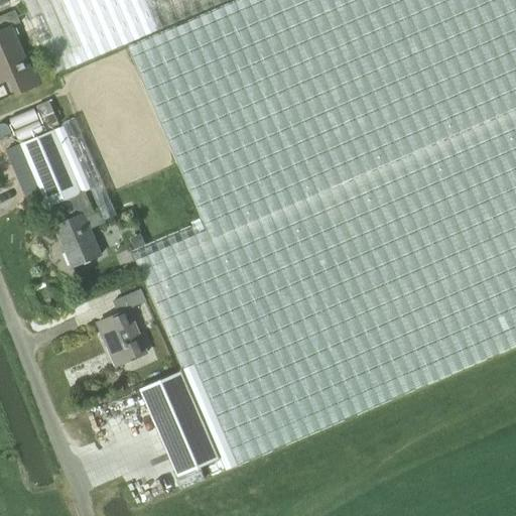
[(0,0),(0,5),(9,2),(10,5),(21,0),(53,75),(227,0),(0,0)]
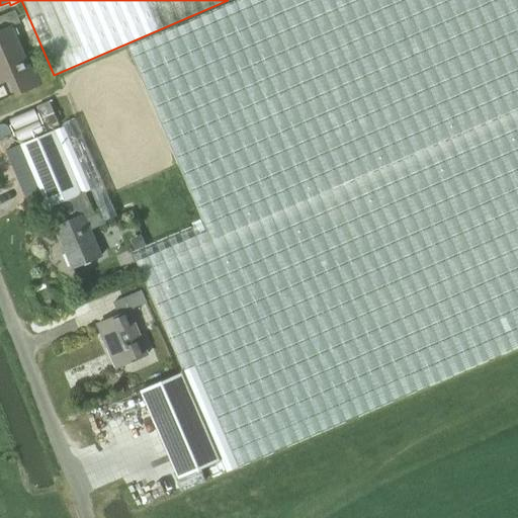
[(517,0),(236,0),(127,47),(202,223),(132,253),(181,370),(172,374),(139,389),(178,479),(220,460),(225,471),(226,473),(517,347),(517,0)]
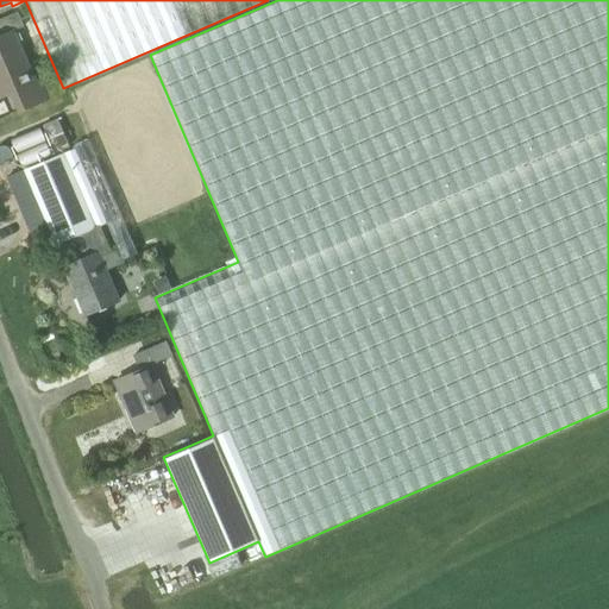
[(49,99),(41,80),(36,82),(14,32),(25,27),(18,12),(0,19),(0,99),(1,99),(8,114),(19,111),(19,112),(49,99)]
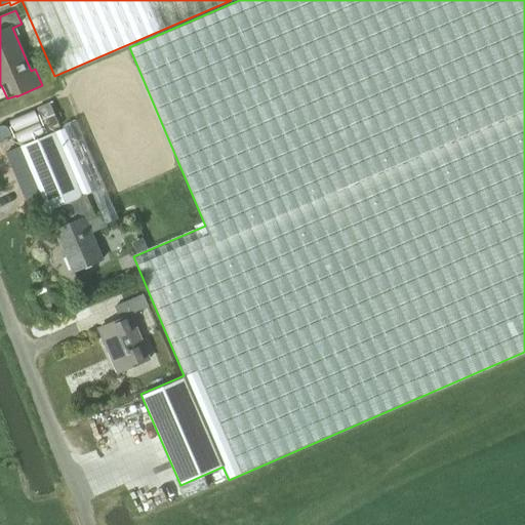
[(58,126),(57,122),(49,102),(36,107),(46,131),(53,128),(58,126)]
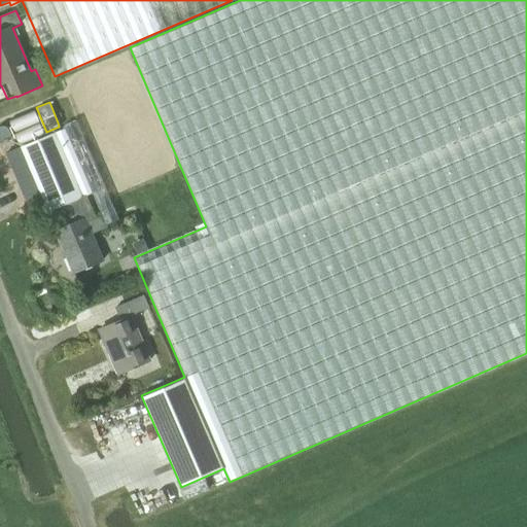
[(48,212),(56,231),(74,273),(103,260),(91,232),(118,220),(76,121),(63,127),(64,129),(55,133),(21,146),(23,152),(11,156),(24,186),(35,181),(48,212)]
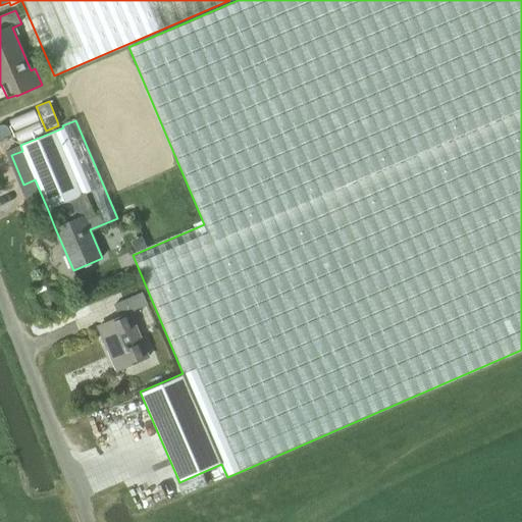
[(149,358),(128,312),(148,304),(143,294),(115,306),(120,318),(99,327),(118,371),(149,358)]
